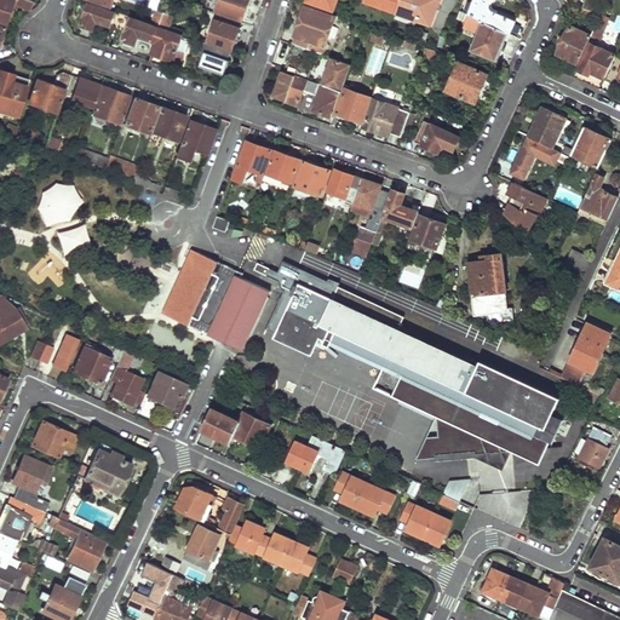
[(11,5),(12,1),(10,0),(0,0),(0,23),(4,26),(11,5)]
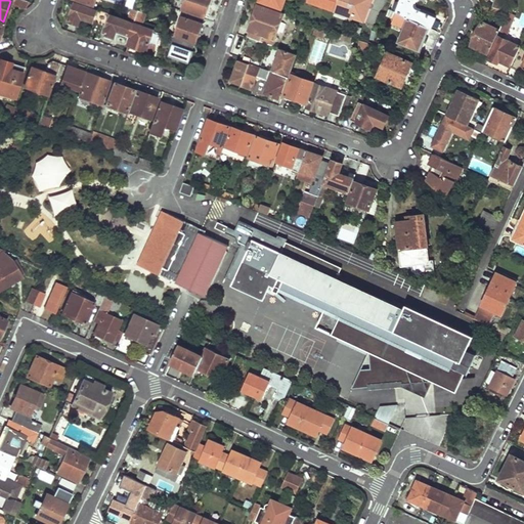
[(9,4),(25,8),(32,3),(22,0),(8,0),(10,1),(9,4)]
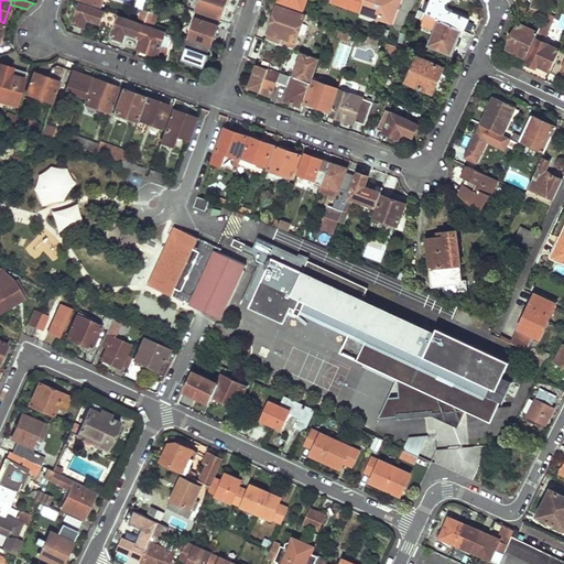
[(221,19),(228,0),(201,0),(197,10),(221,19)]
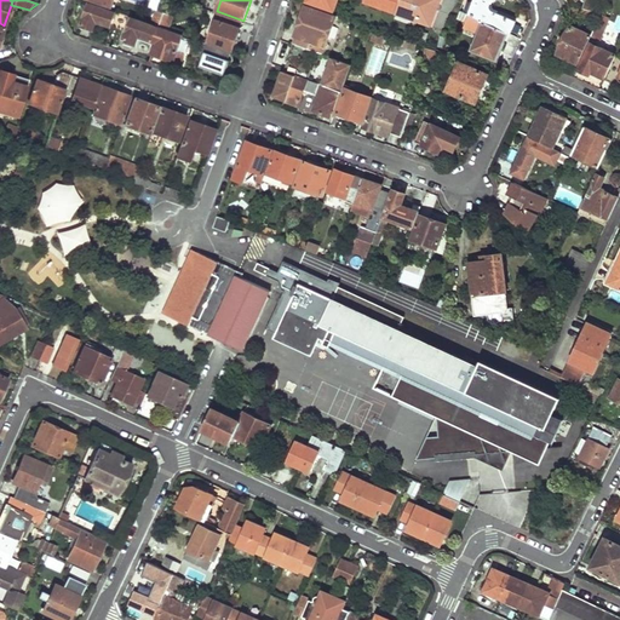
[(332,10),(336,0),(306,0),(306,1),(332,10)]
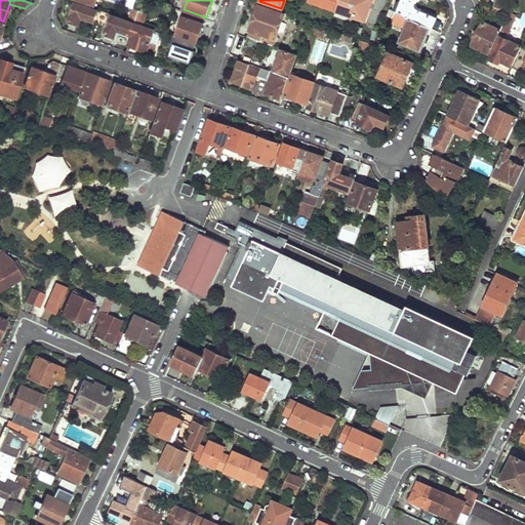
[(365,22),(371,0),(308,0),(308,2),(365,22)]
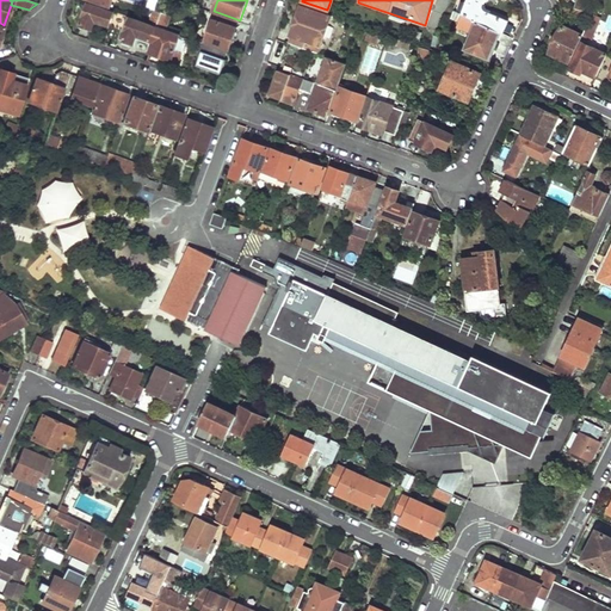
[(501,34),(507,19),(481,8),(481,6),(483,0),(466,0),(461,14),(499,32),(501,34)]
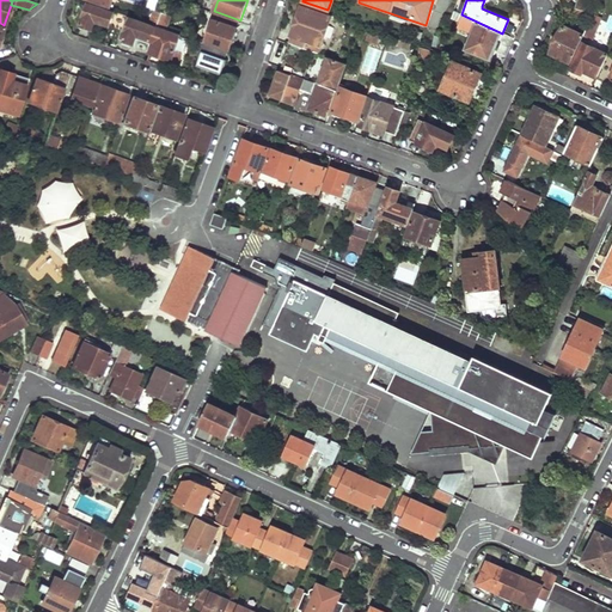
[(597,6),(580,0),(577,0),(576,10),(580,10),(592,14),(594,10),(595,8),(597,6)]
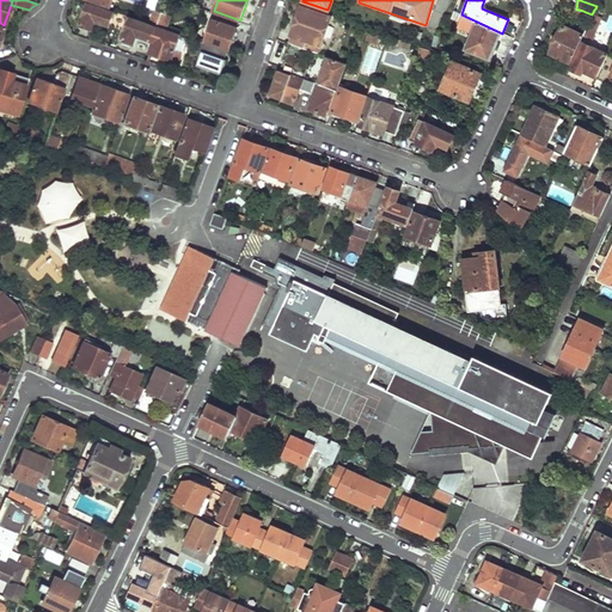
[(110,24),(114,12),(89,4),(80,24),(93,29),(97,19),(110,24)]
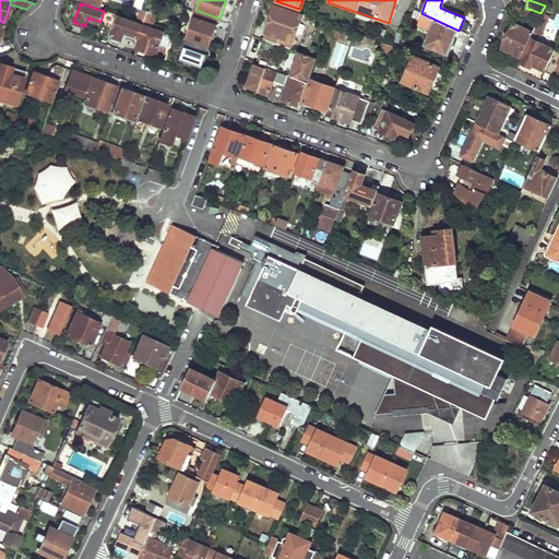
[(298,25),(302,15),(275,6),(263,39),(289,49),(297,31),(301,32),(302,27),(298,25)]
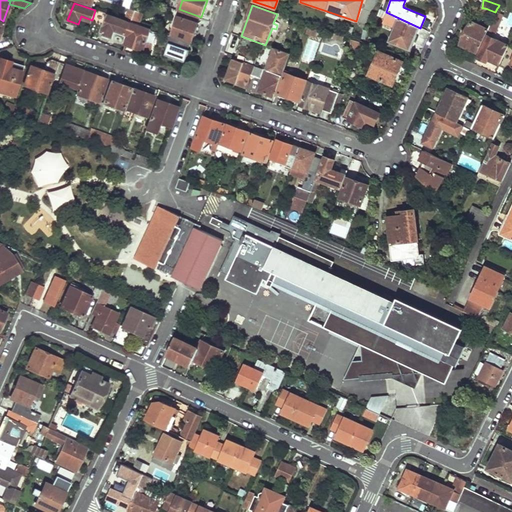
[(494,14),(495,12),(485,8),(482,8),(470,5),(469,8),(480,12),(481,10),(494,14)]
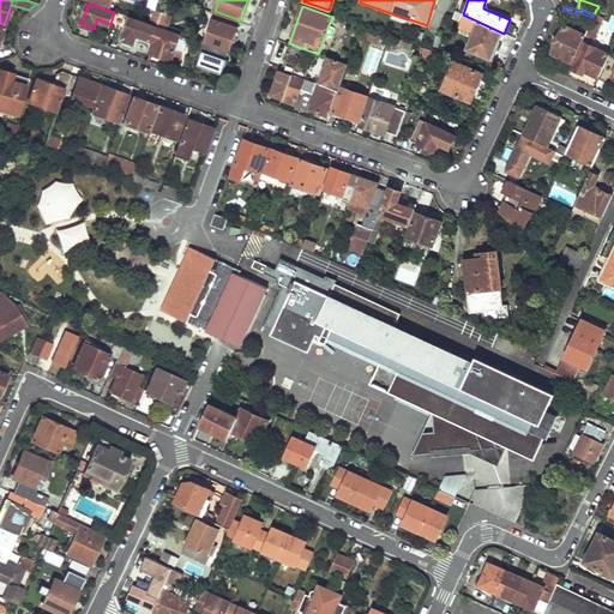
[(499,41),(501,32),(463,14),(456,11),(452,18),(462,23),(459,28),(471,34),(465,48),(486,56),(491,47),(495,48),(497,49),(500,42),(499,41)]
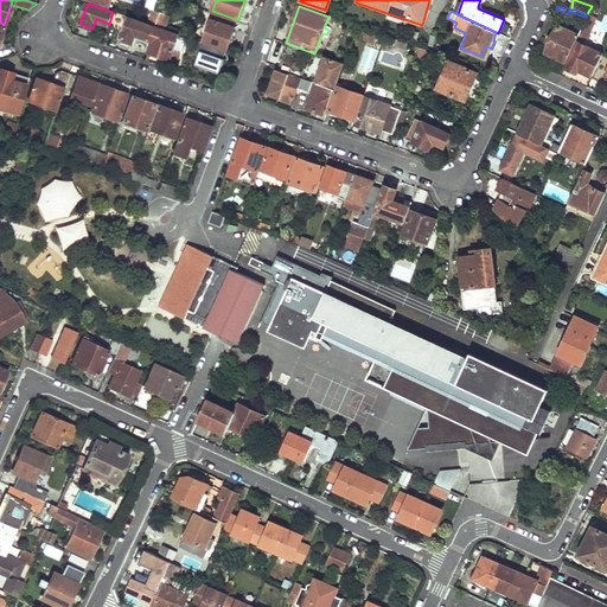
[(157,26),(160,14),(154,12),(149,24),(154,25),(157,26)]
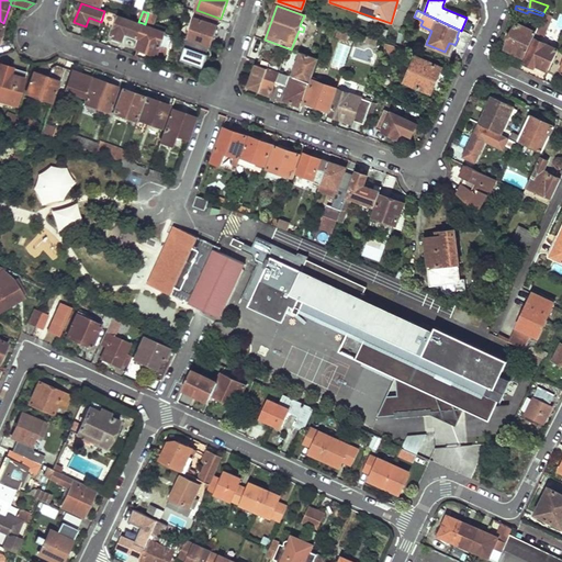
[(139,36),(143,25),(107,12),(104,19),(111,21),(112,18),(117,19),(111,36),(113,36),(112,38),(121,43),(122,40),(124,41),(127,33),(139,36)]
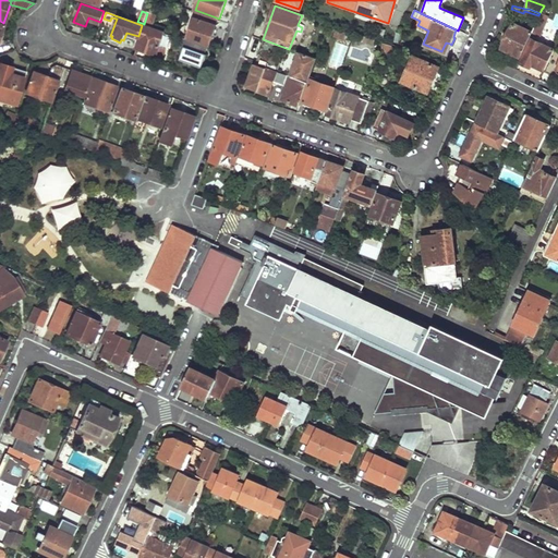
[(209,45),(218,20),(197,12),(193,24),(187,23),(184,28),(190,31),(187,37),(209,45)]
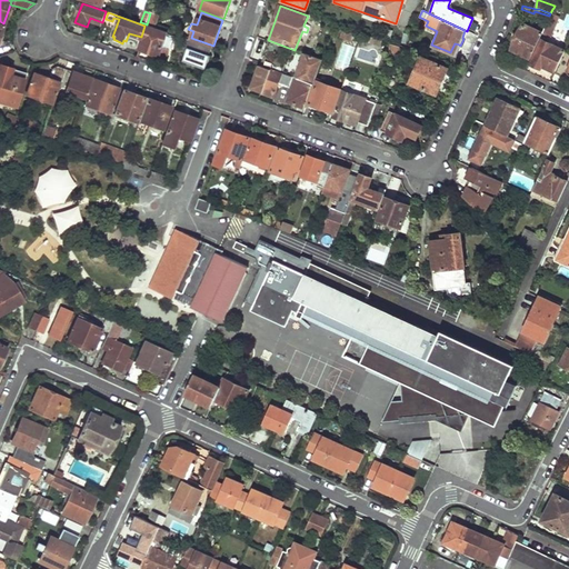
[(541,33),(547,20),(545,18),(539,31),(523,23),(511,49),(529,58),(541,33)]
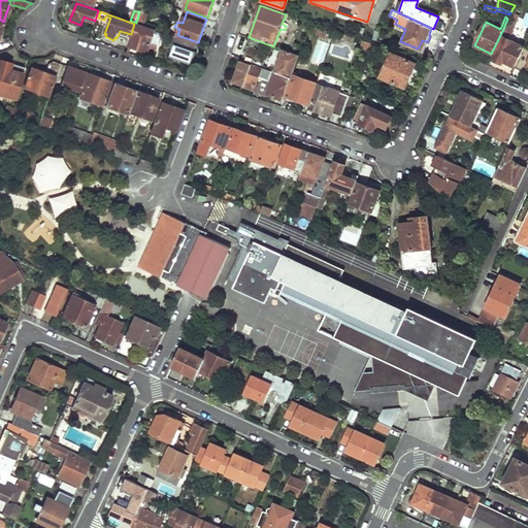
[(515,20),(508,17),(507,19),(502,31),(505,33),(507,32),(515,20)]
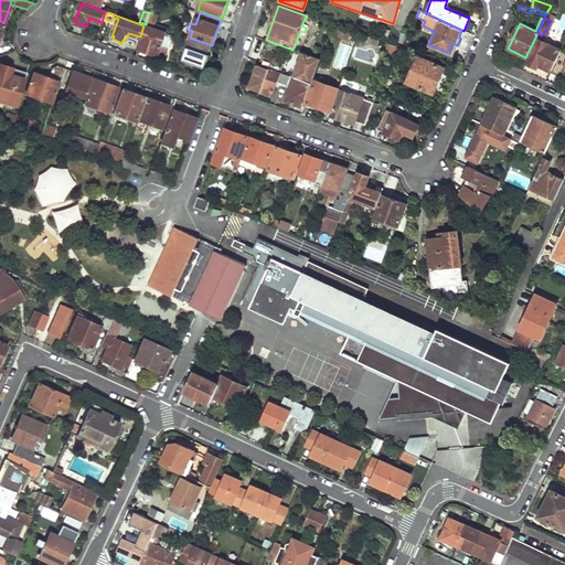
[(168,49),(173,35),(144,25),(140,36),(142,38),(139,49),(158,56),(161,46),(168,49)]
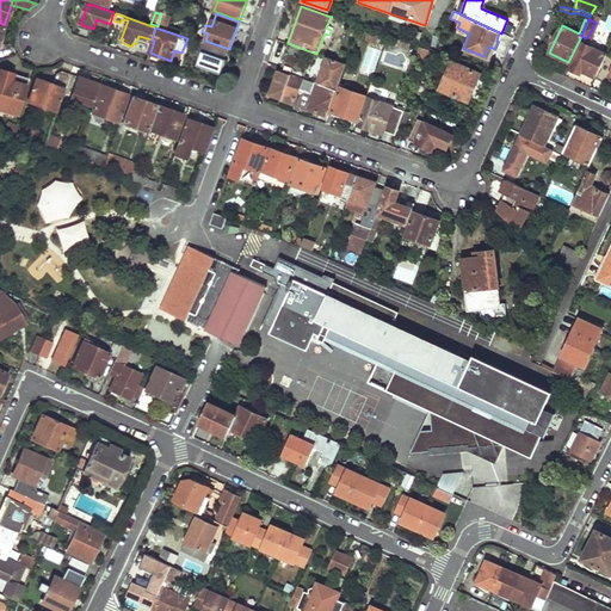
[(375,43),(378,35),(369,32),(366,39),(375,43)]
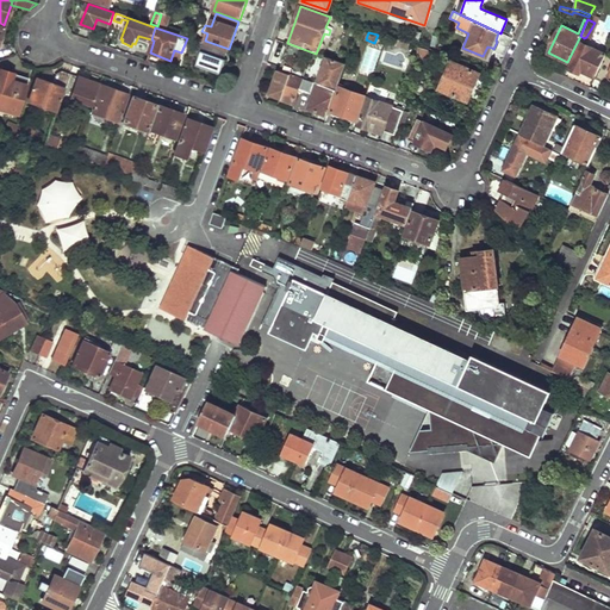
[(226,50),(200,42),(197,51),(200,53),(197,66),(221,74),(225,60),(223,60),(226,50)]
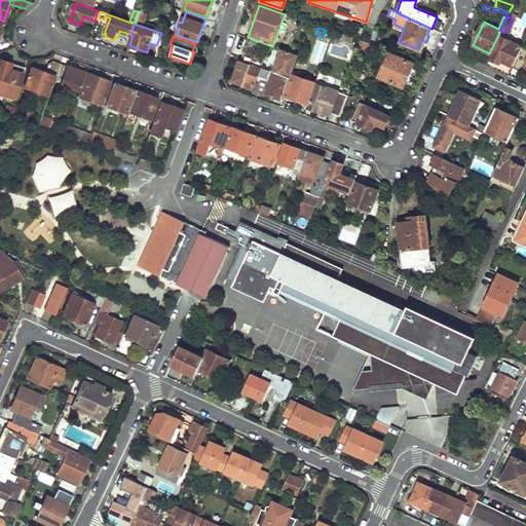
[(512,67),(521,46),(500,37),(490,60),(499,64),(500,62),(512,67)]
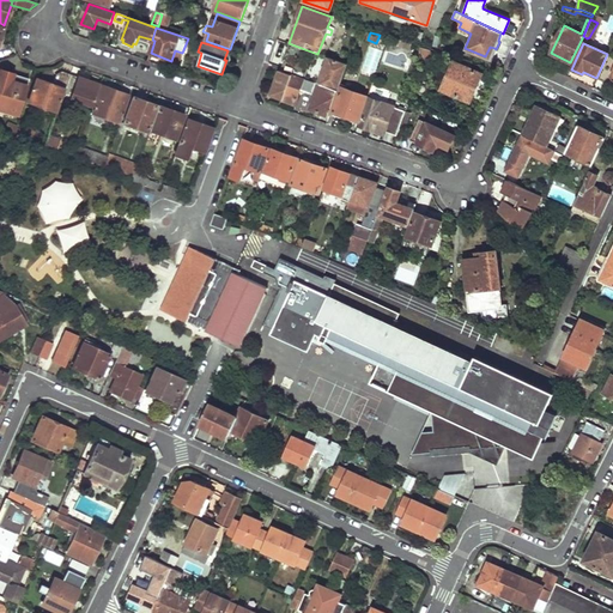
[(182,53),(175,50),(171,61),(177,64),(182,53)]
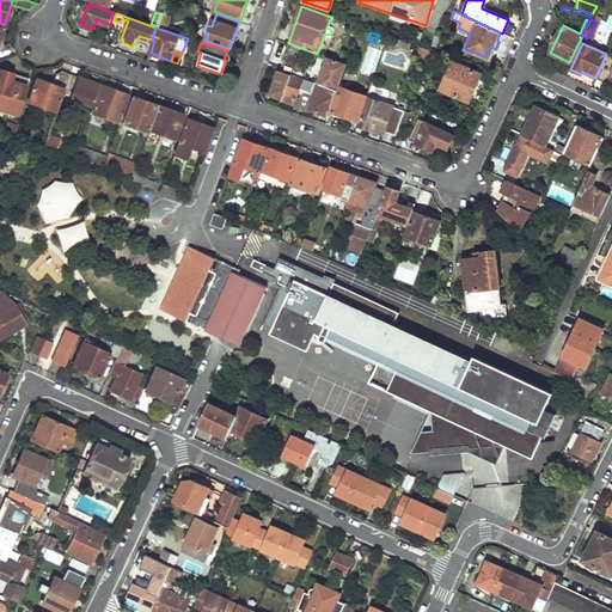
[(337,91),(347,65),(329,57),(319,83),(319,85),(337,91)]
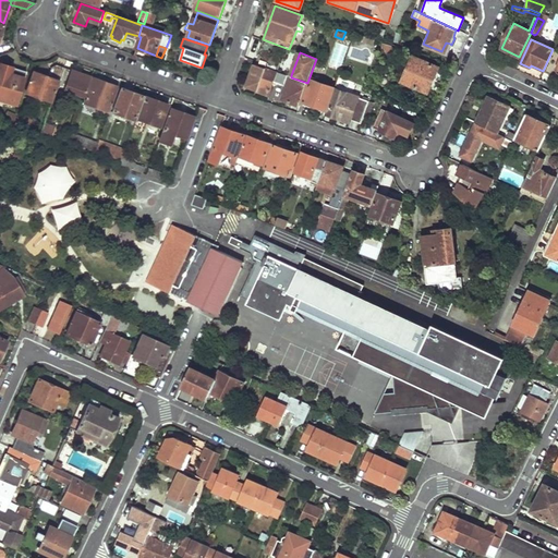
[(277,71),(280,62),(258,55),(255,63),(277,71)]
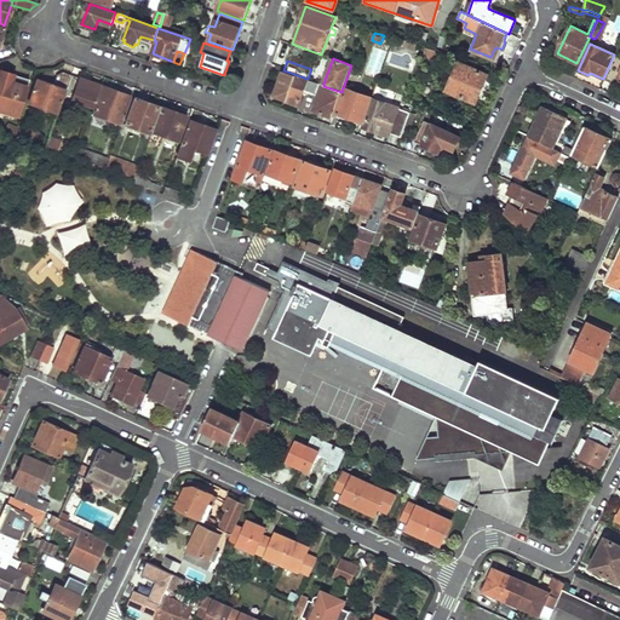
[(476,103),(488,75),(459,62),(447,91),(476,103)]
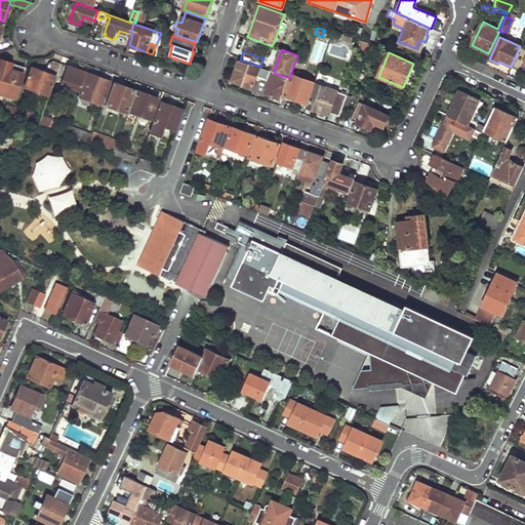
[(264,69),(265,68),(260,67),(240,59),(239,58),(232,80),(242,84),(241,86),(252,89),(257,77),(267,81),(271,72),(264,69)]
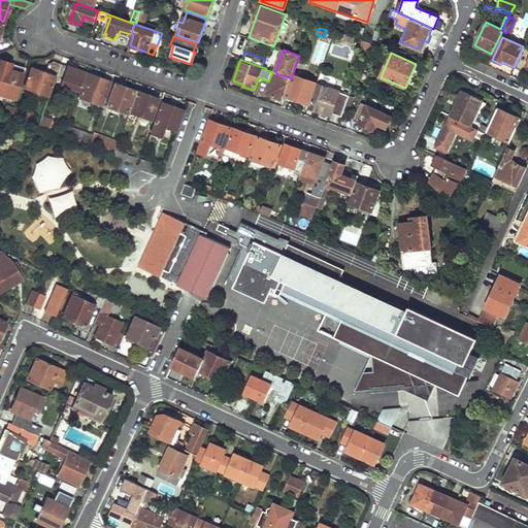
[(10,69),(12,64),(0,61),(0,94),(13,99),(23,73),(10,69)]
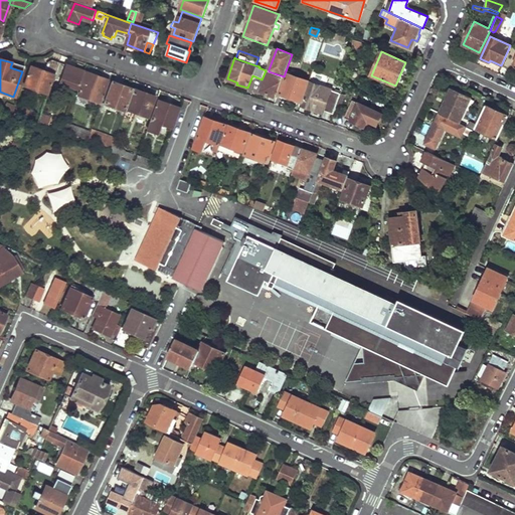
[(60,62),(50,59),(45,61),(41,70),(30,66),(24,82),(24,86),(46,94),(53,75),(55,75),(60,62)]
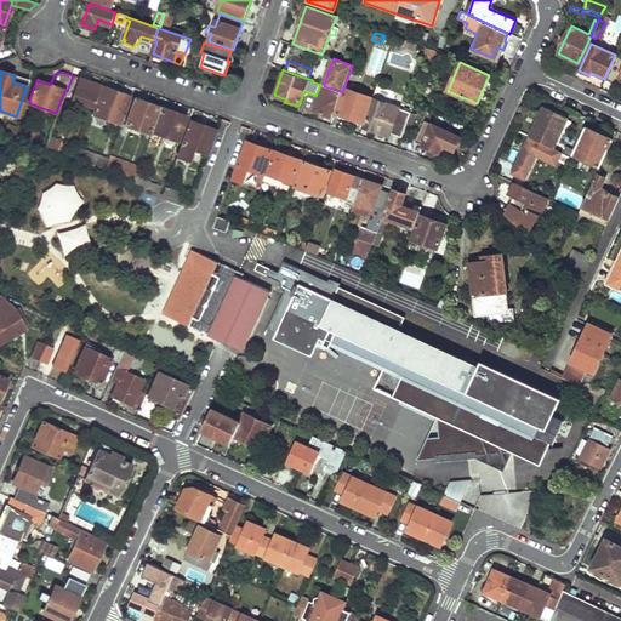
[(28,80),(15,75),(12,81),(27,86),(28,80)]
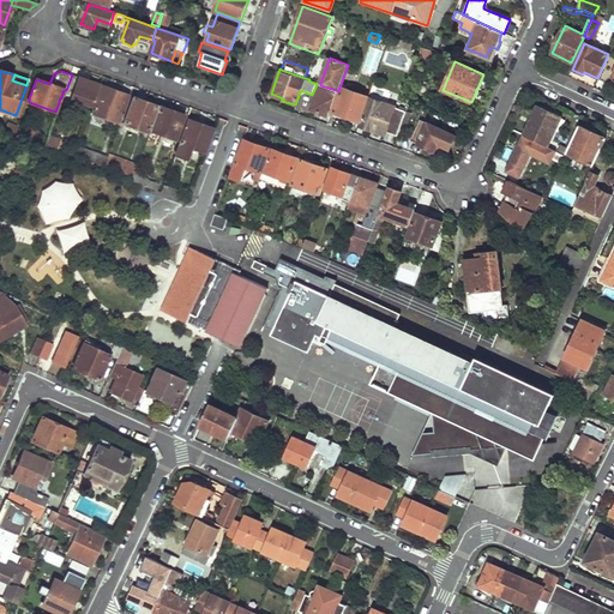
[(91,106),(100,85),(72,74),(66,90),(64,96),(91,106)]
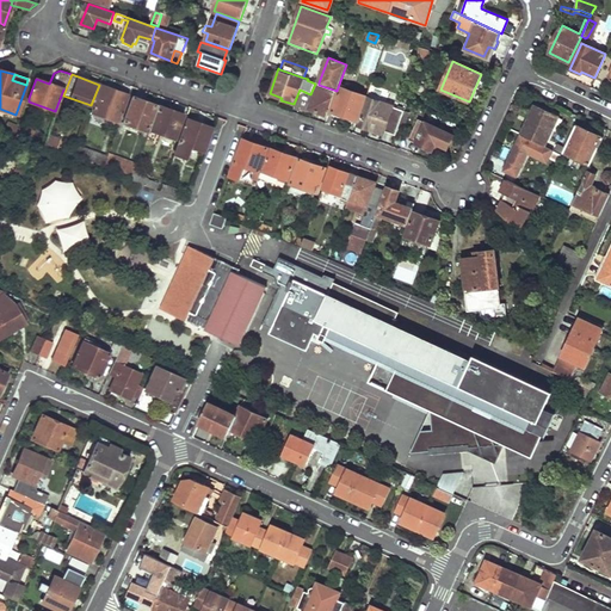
[(121,123),(131,96),(100,85),(91,112),(121,123)]
